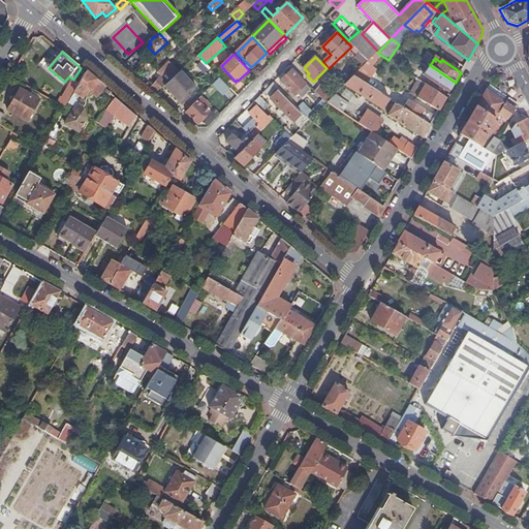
[(429,79),(449,93),(456,83),(430,65),(426,72),(431,76),(429,79)]
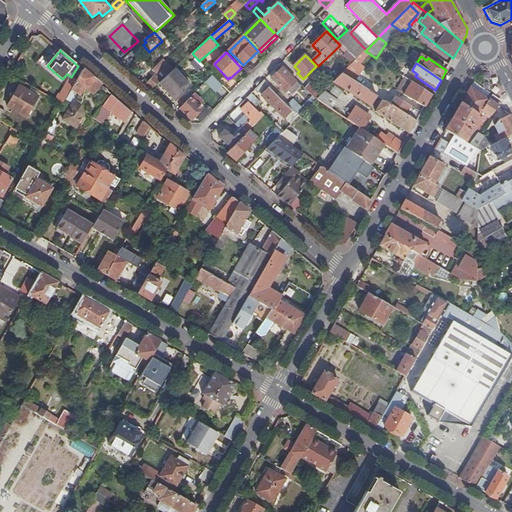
[(342,74),(352,80),(355,74),(351,72),(354,67),(352,64),(342,74)]
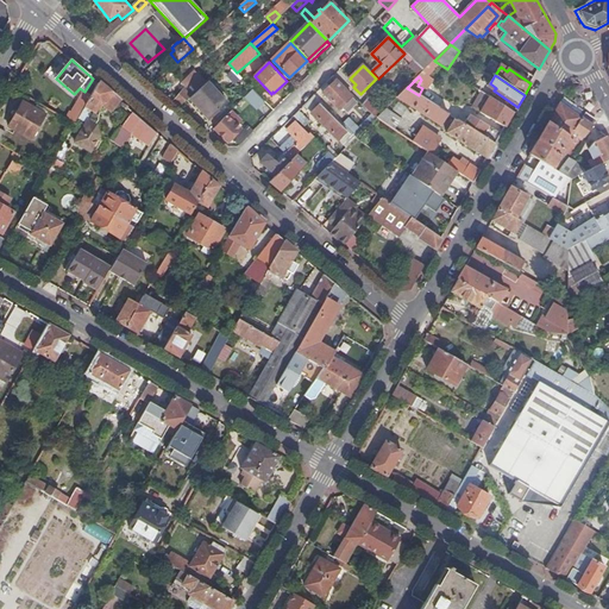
[(352,96),(336,81),(324,93),(340,110),(352,96)]
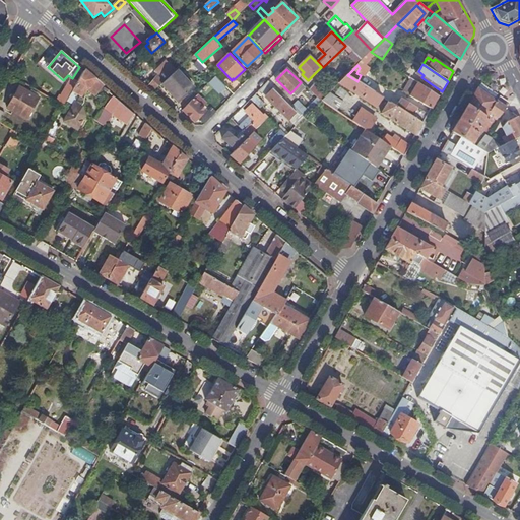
[(178,70),(166,81),(163,83),(179,102),(194,87),(178,70)]
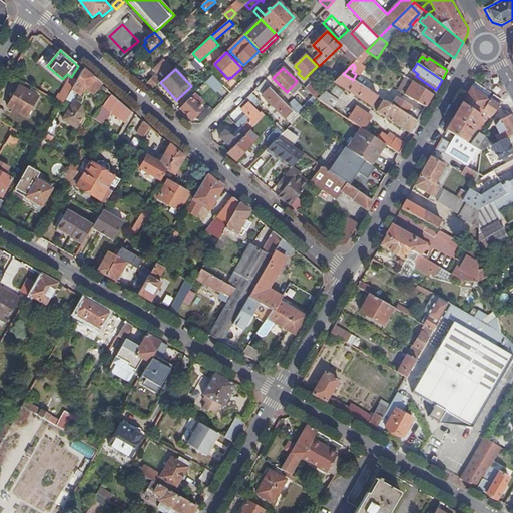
[(93,93),(100,84),(83,70),(77,81),(66,99),(74,104),(64,121),(77,129),(81,127),(86,119),(83,108),(80,107),(83,102),(81,101),(84,95),(87,95),(90,92),(93,93)]
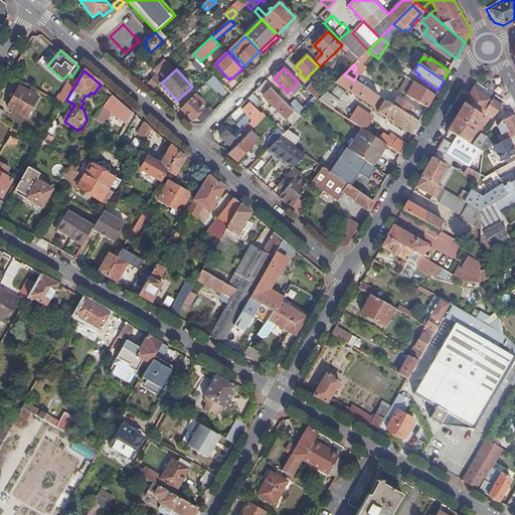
[(156,74),(147,84),(153,90),(161,82),(164,80),(156,74)]
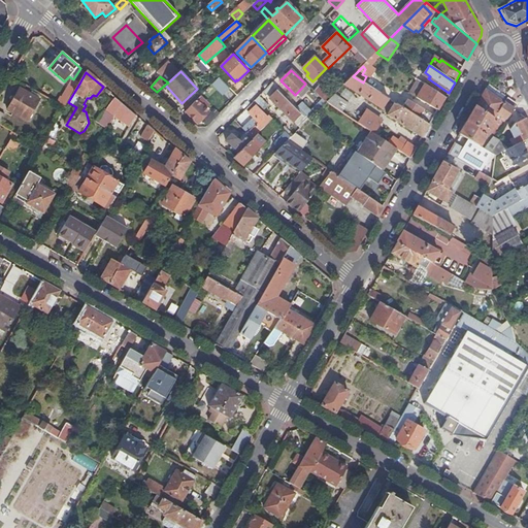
[(389,102),(390,100),(363,83),(353,76),(344,84),(382,108),(387,101),(389,102)]
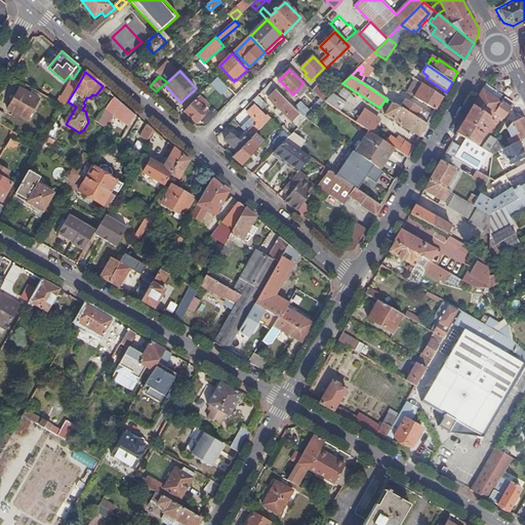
[(411,83),(420,89),(423,84),(410,76),(408,79),(410,80),(411,83)]
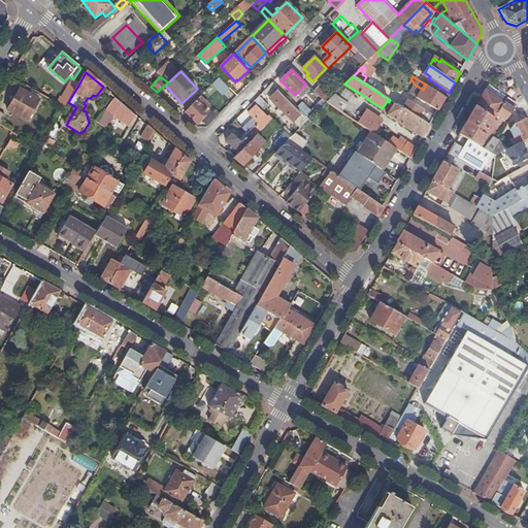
[(220,77),(213,84),(222,93),(228,87),(220,77)]
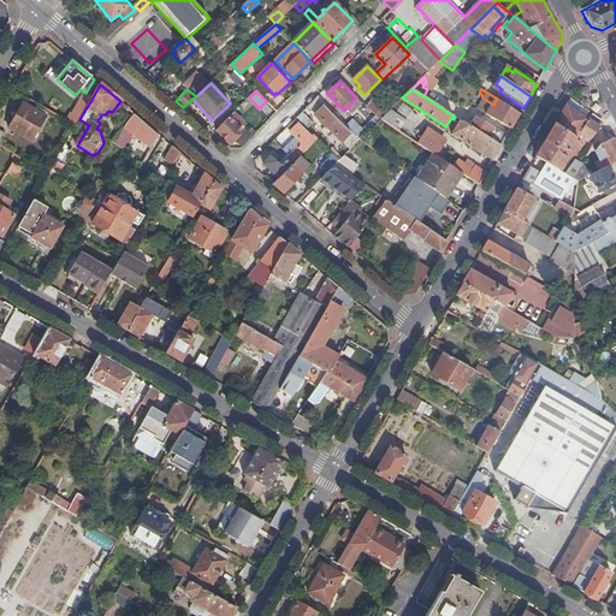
[(76,125),(80,119),(93,98),(86,93),(69,122),(76,125)]
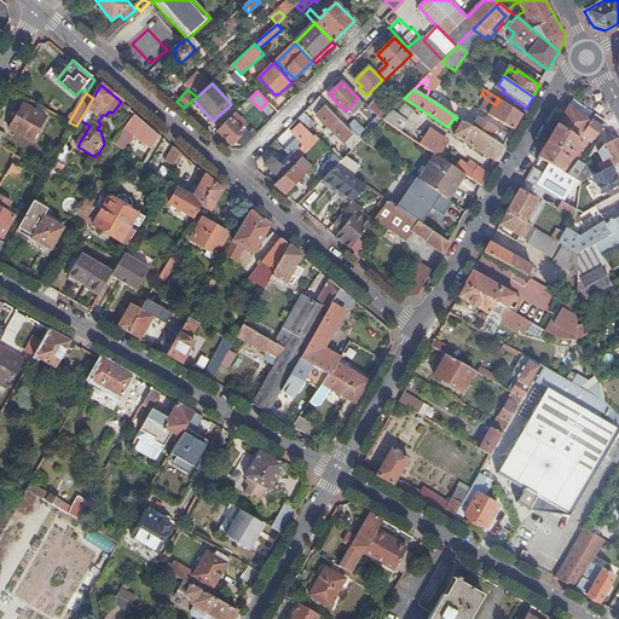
[(310,108),(330,129),(341,119),(320,97),(313,104),(310,108)]
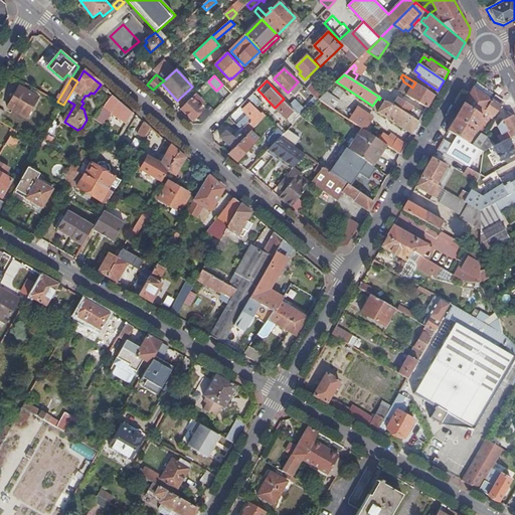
[(314,97),(317,100),(318,100),(324,94),(313,82),(306,89),(314,97)]
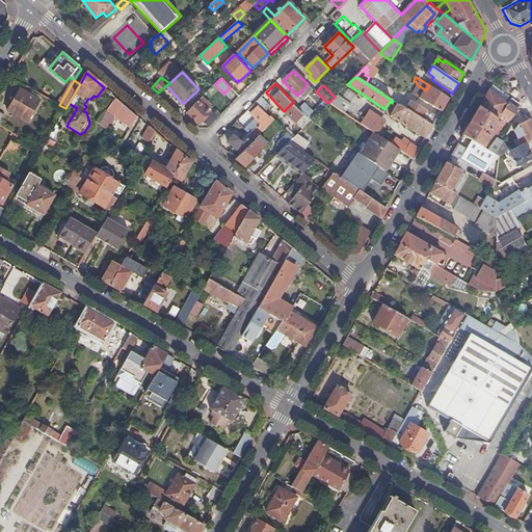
[(421,98),(423,100),(431,87),(429,85),(426,90),(421,98)]
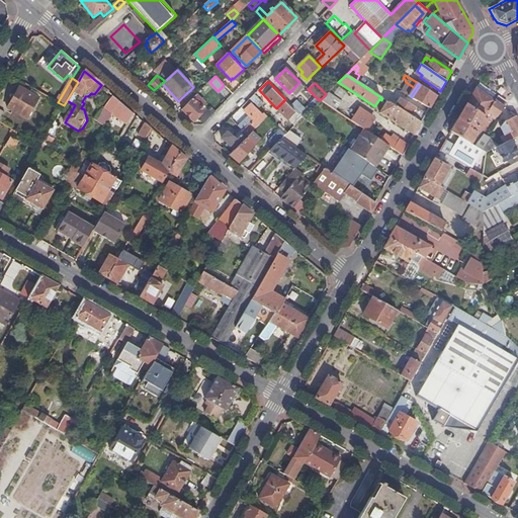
[(412,98),(430,108),(437,96),(420,85),(412,97),(412,98)]
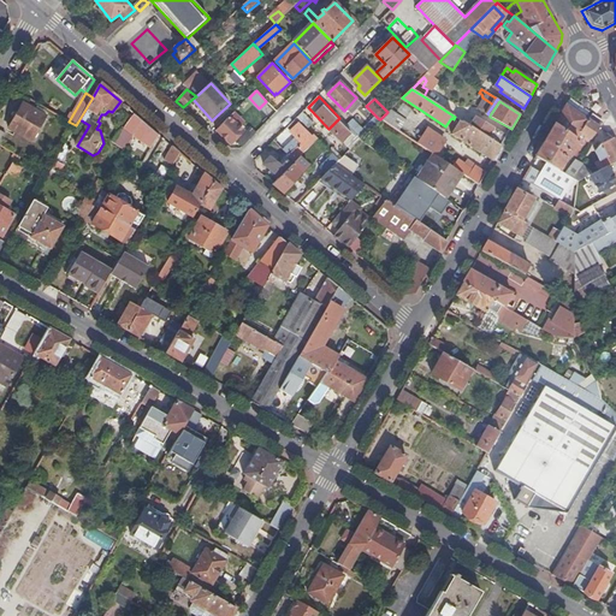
[(46,116),(23,104),(9,129),(31,142),(46,116)]
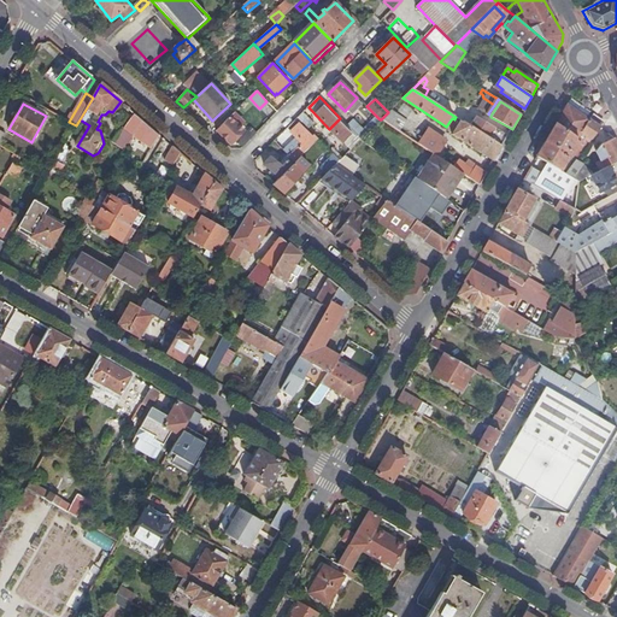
[(591,141),(600,128),(589,121),(587,119),(575,111),(568,105),(552,130),(538,157),(547,163),(565,174),(576,160),(591,141)]
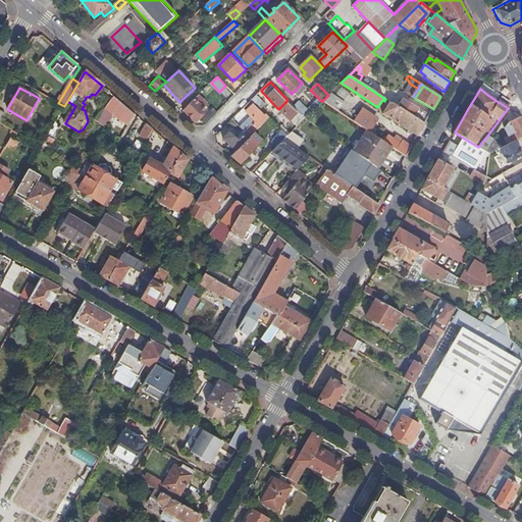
[(322,101),(338,111),(345,101),(330,92),(328,95),(322,101)]
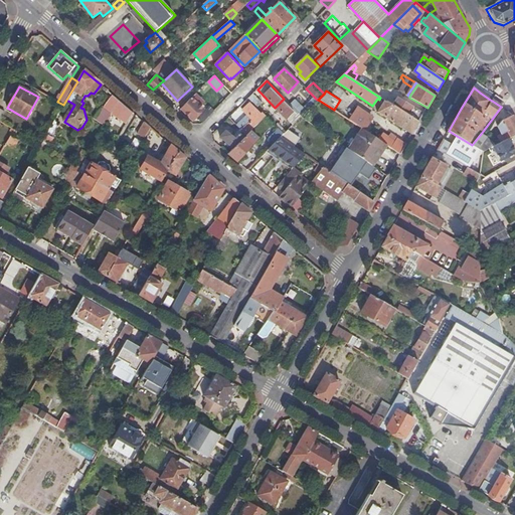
[(254,93),(250,97),(260,106),(264,103),(254,93)]
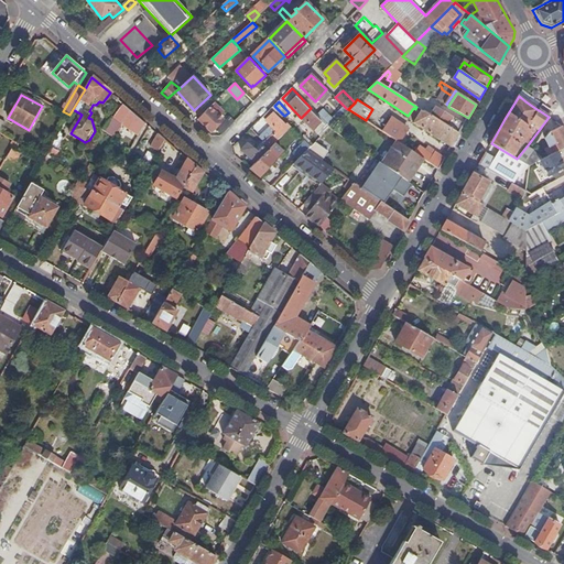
[(215,102),(198,119),(212,131),(224,120),(219,117),(223,112),(220,110),(220,108),(215,102)]
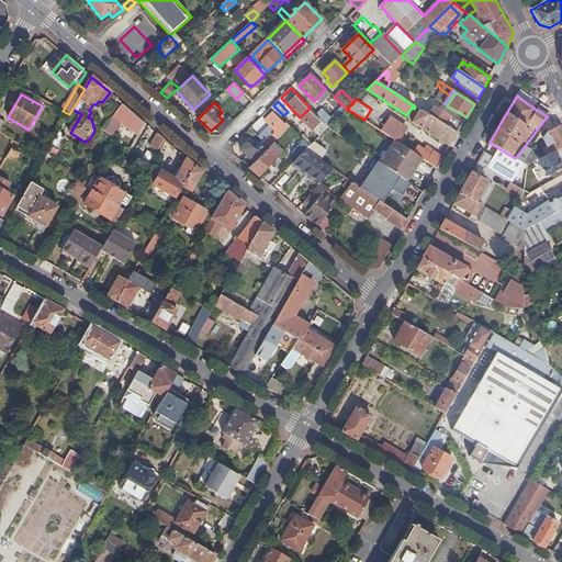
[(123,123),(131,111),(123,103),(115,117),(123,123)]
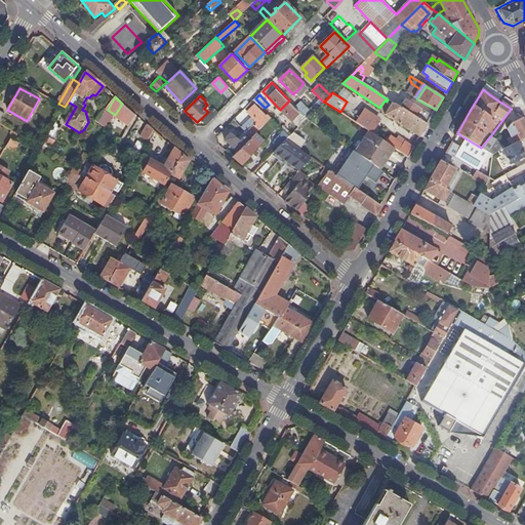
[(501,103),(511,109),(514,105),(505,97),(501,103)]
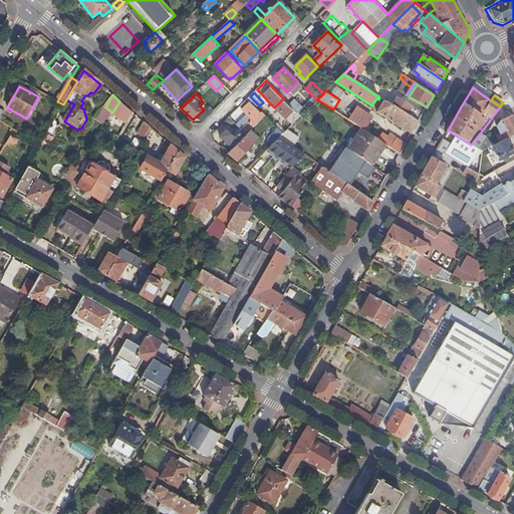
[(250,96),(248,98),(251,101),(257,107),(259,105),(250,96)]
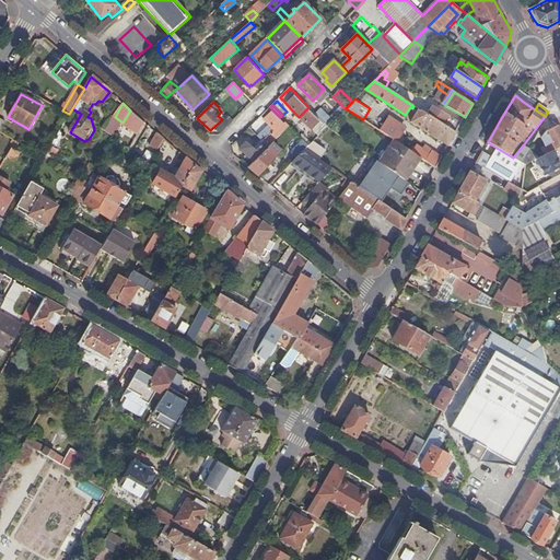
[(315,114),(323,121),(328,126),(345,108),(341,105),(329,117),(322,108),(315,114)]
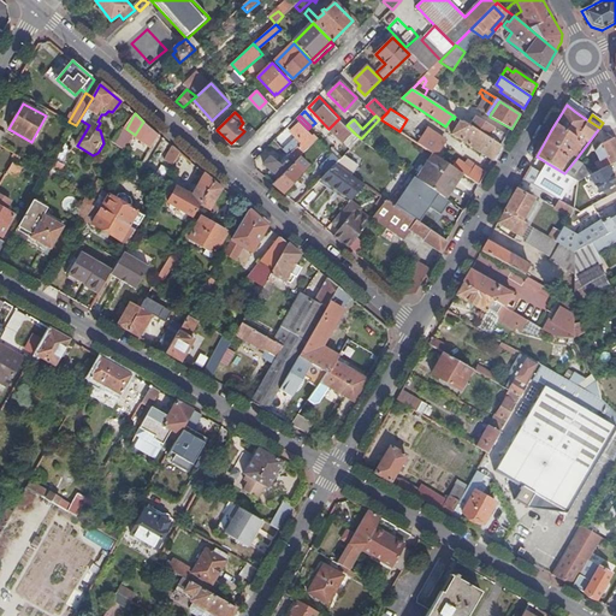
[(302,142),(288,155),(295,163),(301,157),(319,138),(314,134),(313,136),(300,123),(301,122),(297,118),(288,128),(302,142)]
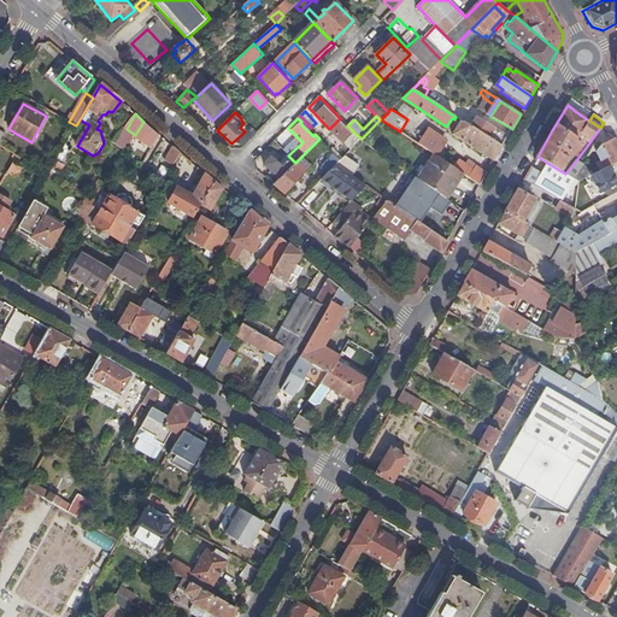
[(340,118),(329,129),(342,142),(351,134),(342,124),(345,122),(340,118)]
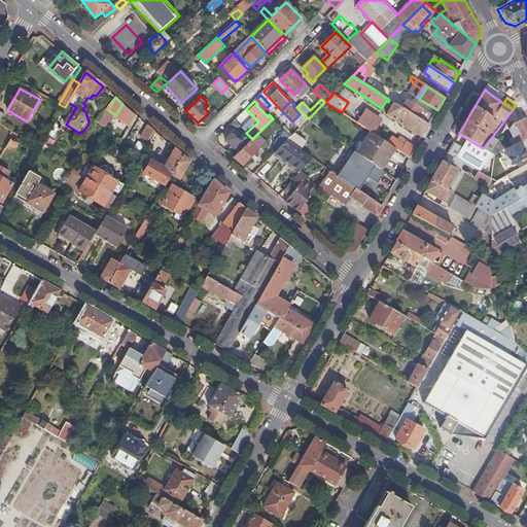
[(401,107),(429,125),(435,113),(417,102),(413,102),(411,104),(407,102),(401,107)]
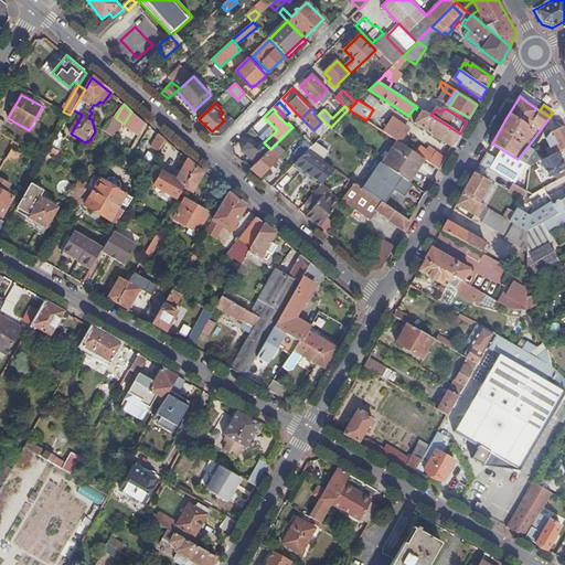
[(415,124),(452,147),(460,134),(430,115),(423,110),(415,124)]
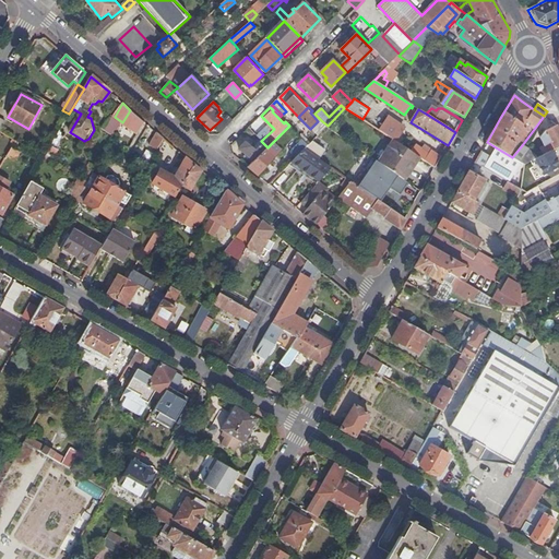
[(137,134),(144,122),(130,110),(122,122),(121,123),(137,134)]
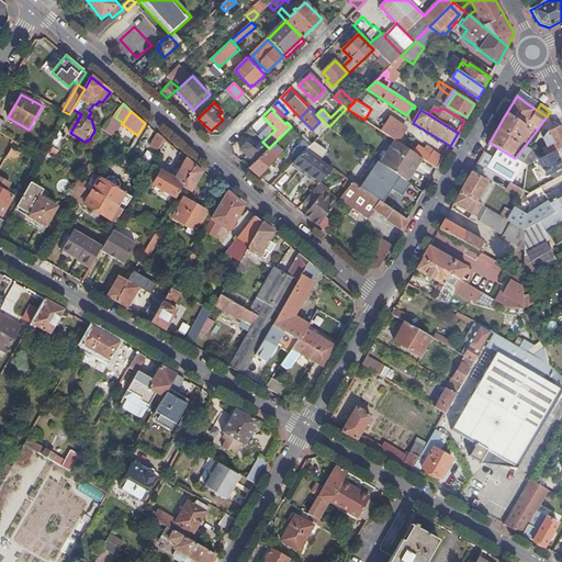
[(396,141),(397,142),(406,128),(391,119),(382,132),(396,141)]
